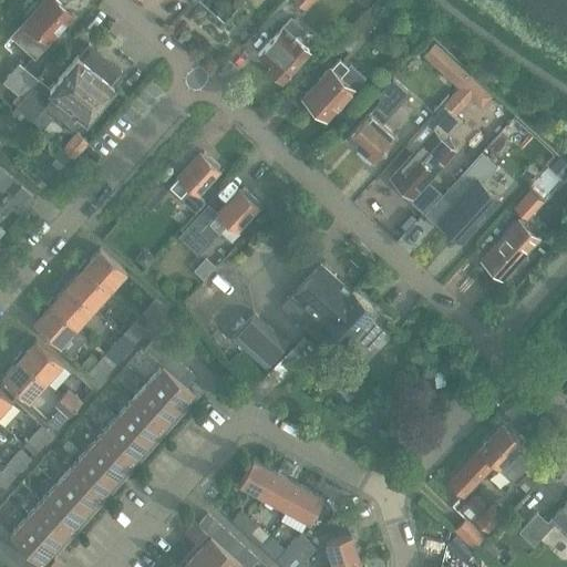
[(73,14),(57,0),(45,0),(12,38),(33,58),(73,14)]
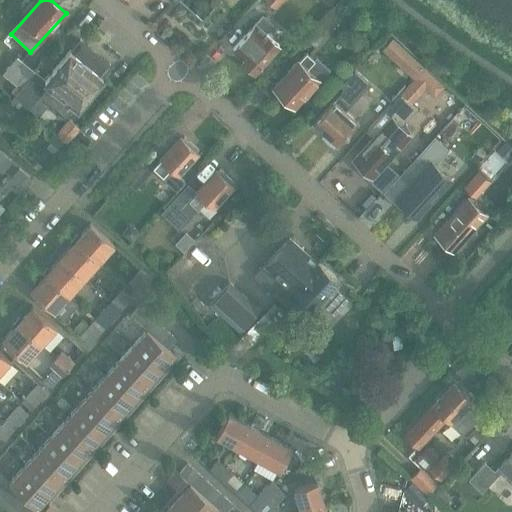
[(265,0),(274,8),(281,0),(265,0)]
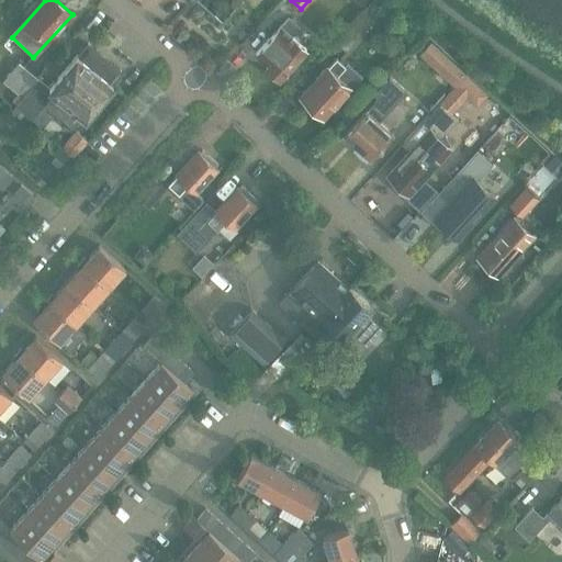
[(278,75),(280,77),(305,47),(292,36),(300,27),(288,17),(255,54),(267,66),(265,69),(274,78),(278,75)]
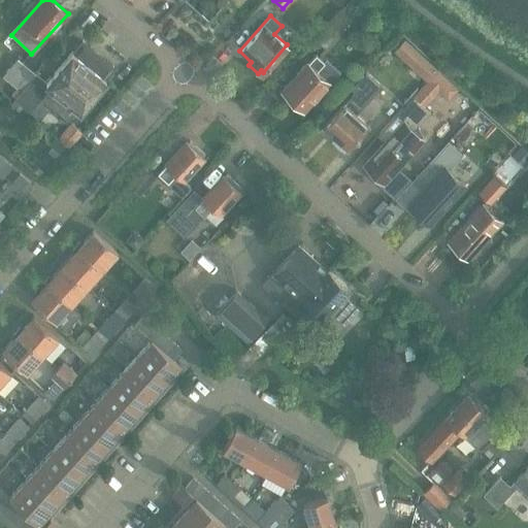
[(406,62),(418,51),(405,39),(394,51),(406,62)]
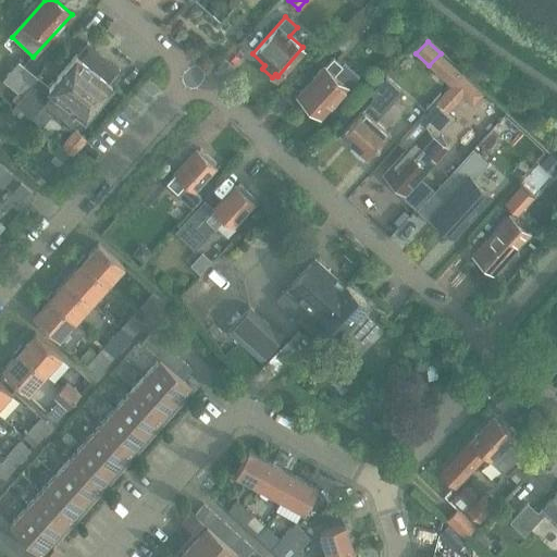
[(19,62),(2,81),(19,94),(14,99),(12,101),(32,118),(45,102),(50,107),(48,110),(53,114),(61,121),(63,118),(72,124),(81,113),(86,118),(112,85),(111,84),(121,72),(87,45),(77,57),(76,56),(50,88),(19,62)]
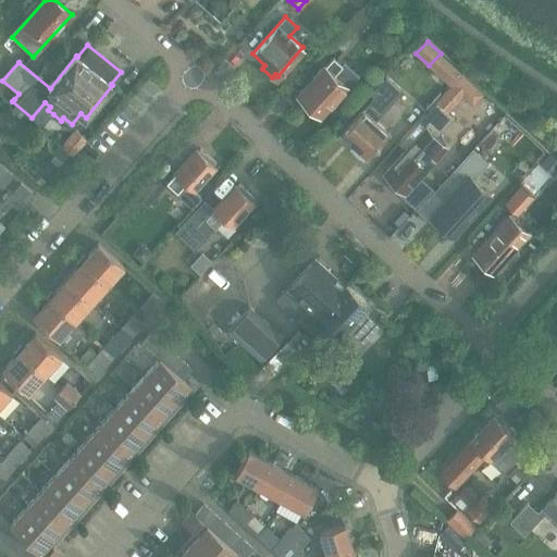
[(324,66),(322,64),(297,94),(321,115),(346,87),(347,88),(359,75),(344,62),(342,64),(332,57),(324,66)]
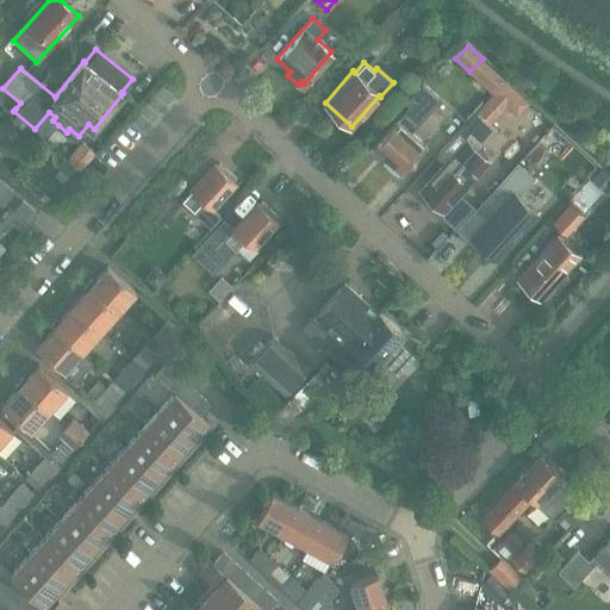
[(506,81),(490,66),(477,80),(493,95),(506,81)]
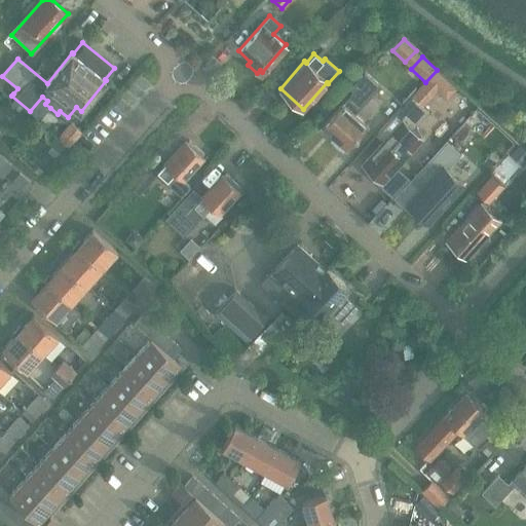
[(459,90),(437,70),(425,82),(412,97),(425,109),(438,94),(448,103),(459,90)]
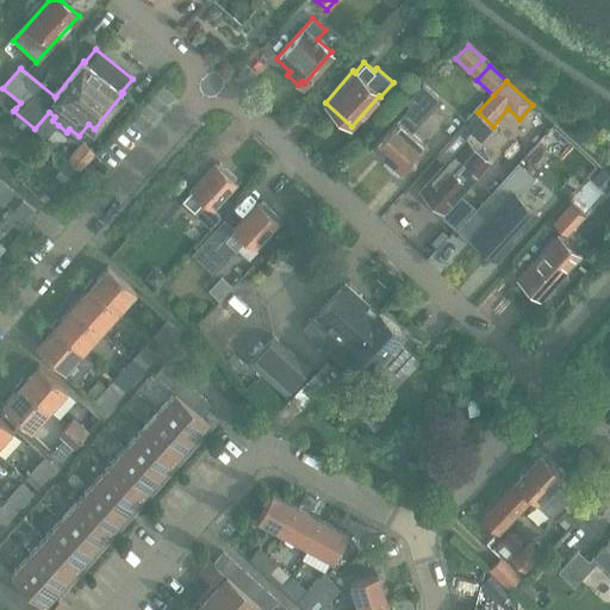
[(405,103),(409,106),(397,120),(397,119),(373,145),(402,172),(425,145),(411,132),(441,99),(423,82),(405,103)]
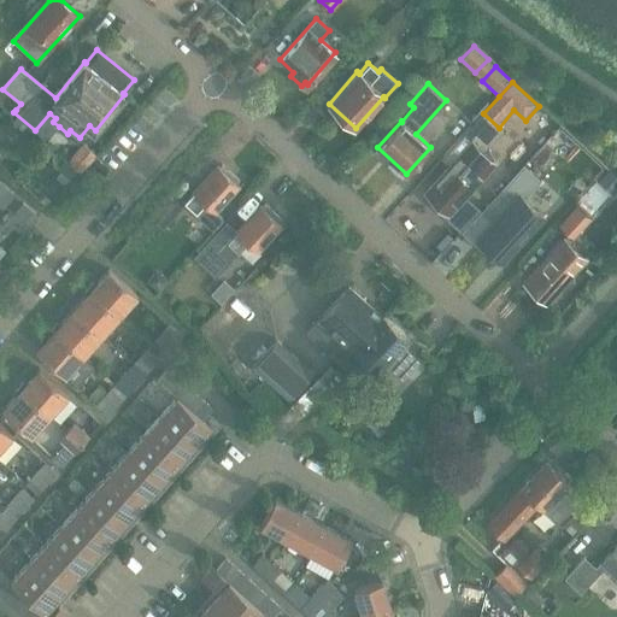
[(499,128),(483,113),(463,136),(442,158),(450,165),(425,192),(448,212),(482,176),(492,166),(491,165),(494,162),(488,146),(503,131),(499,128)]
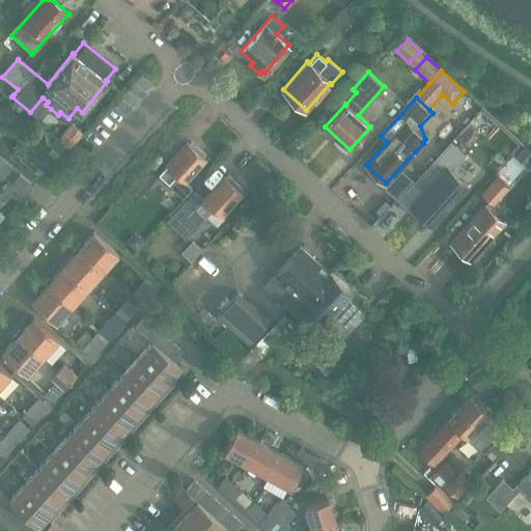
[(475,114),(459,140),(474,149),(491,123),(475,114)]
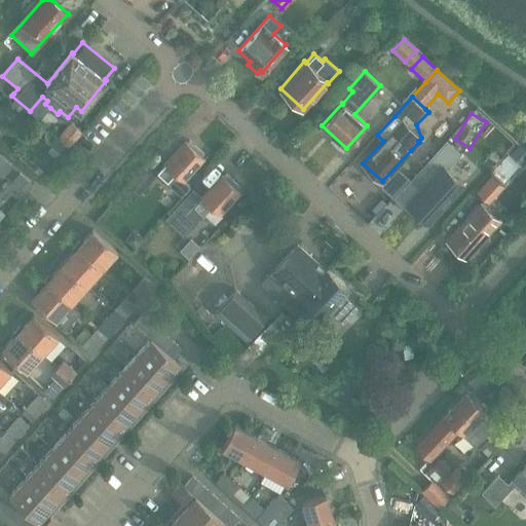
[(35,163),(45,173),(67,147),(81,133),(71,123),(58,138),(35,163)]
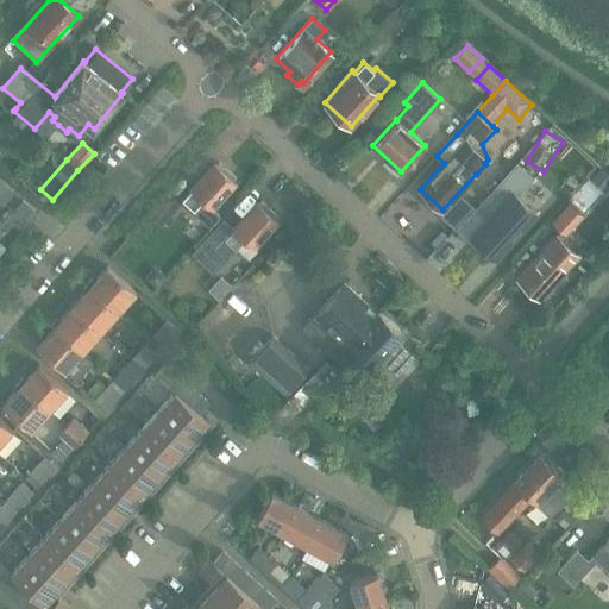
[(215,164),(183,200),(213,227),(223,217),(213,208),(236,183),(215,164)]
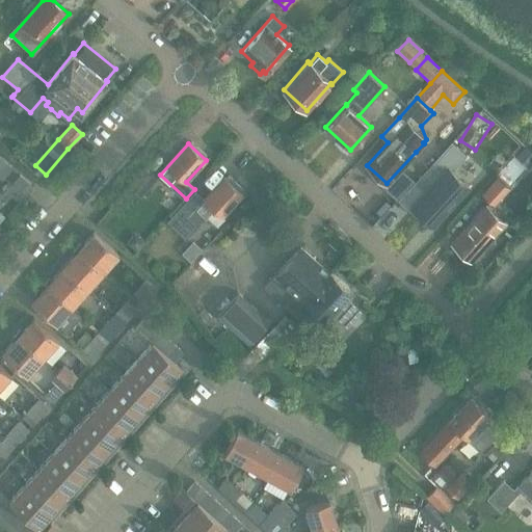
[(410,207),(406,211),(427,230),(431,225),(453,202),(463,190),(448,176),(461,160),(446,145),(413,183),(424,192),(410,207)]
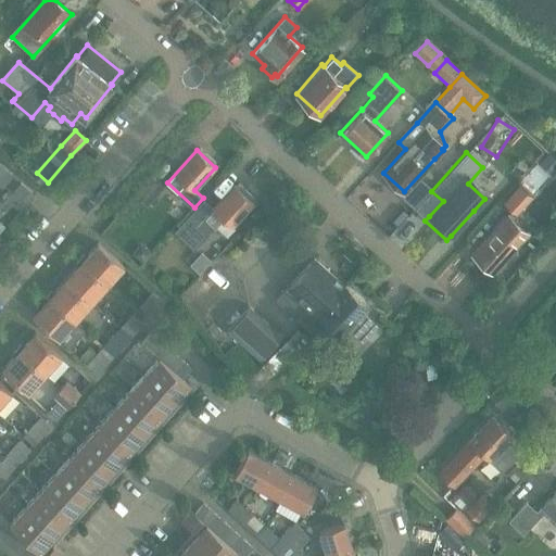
[(555,160),(548,153),(538,165),(551,176),(555,169),(555,160)]
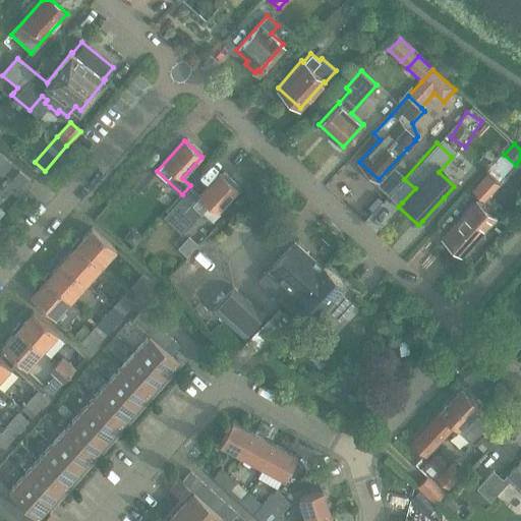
[(0,174),(2,176),(11,166),(0,155),(0,174)]
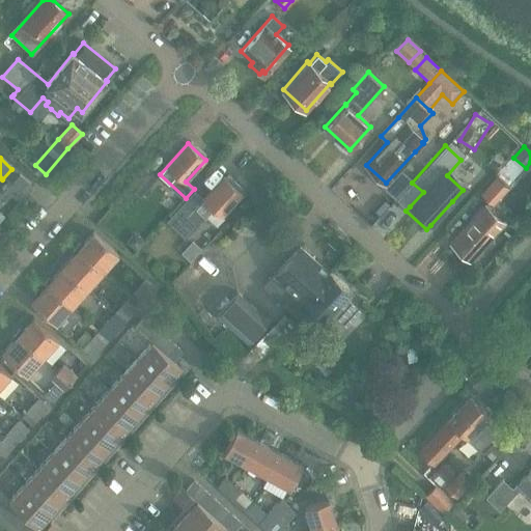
[(30,191),(29,185),(19,175),(9,186),(23,198),(30,191)]
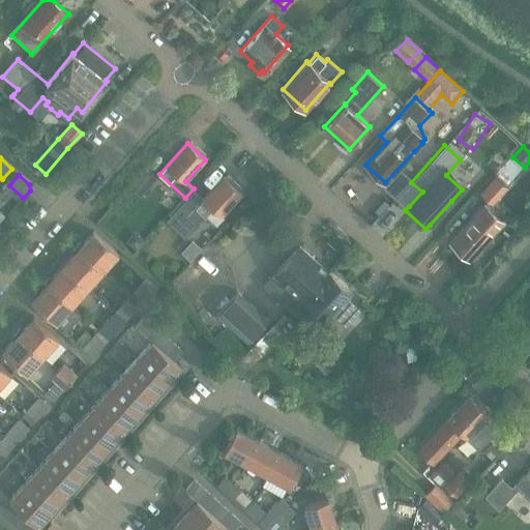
[(497,175),(479,194),(492,204),(508,185),(497,175)]
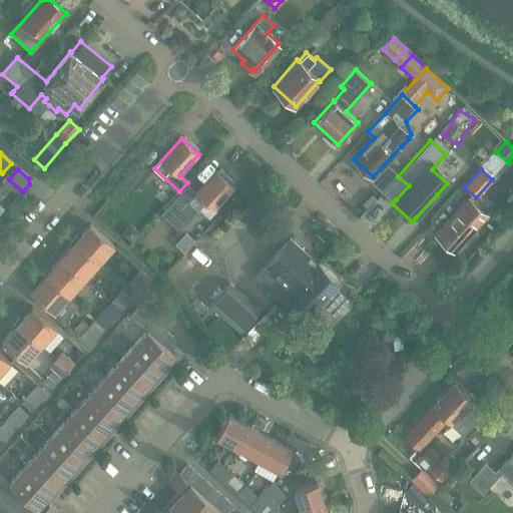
[(188,184),(162,213),(180,230),(198,209),(209,218),(217,210),(214,207),(233,186),(216,170),(197,192),(188,184)]
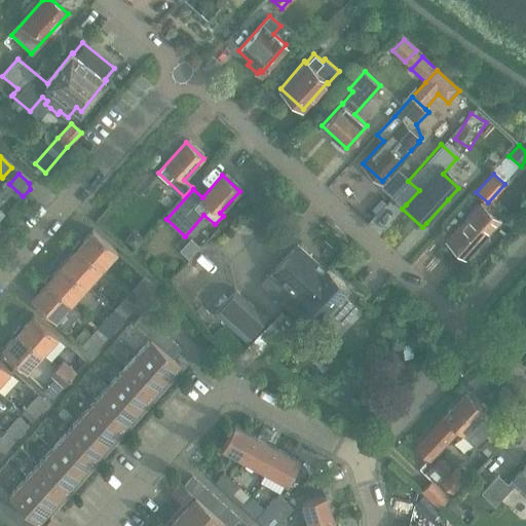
[(447,239),(465,257),(500,219),(481,201),(447,239)]
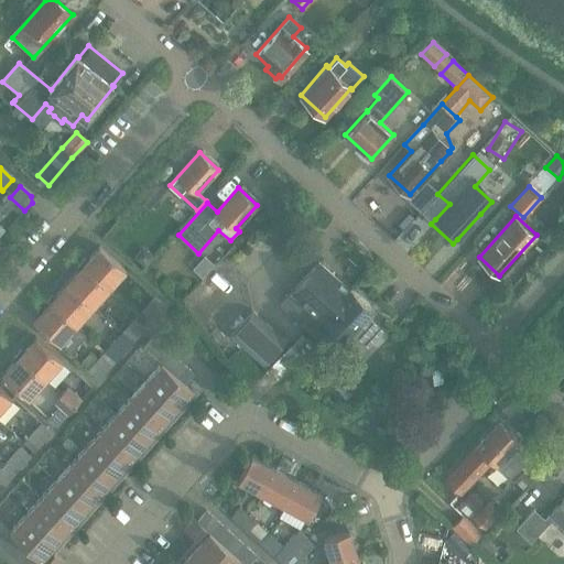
[(100,246),(83,264),(110,289),(127,270),(100,246)]
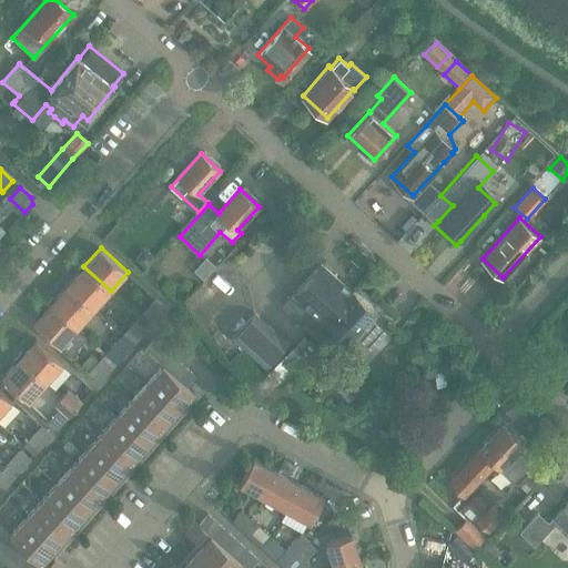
[(145,250),(137,259),(146,267),(154,259),(145,250)]
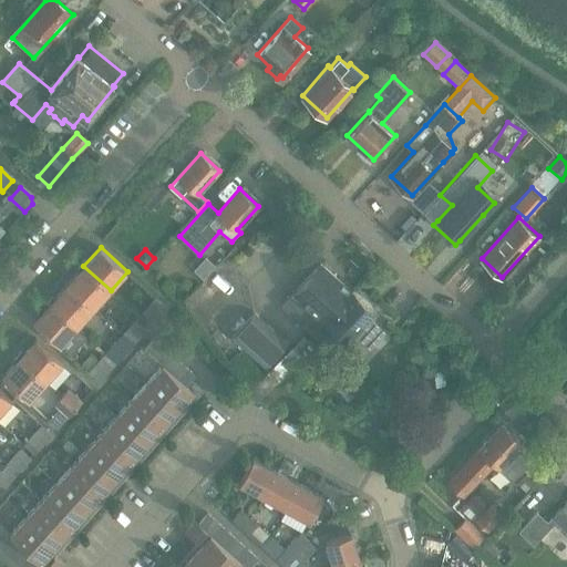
[(385,331),(368,315),(374,308),(352,289),(350,291),(320,264),(281,306),(318,338),(330,325),(344,338),(341,342),(360,359),(385,331)]
